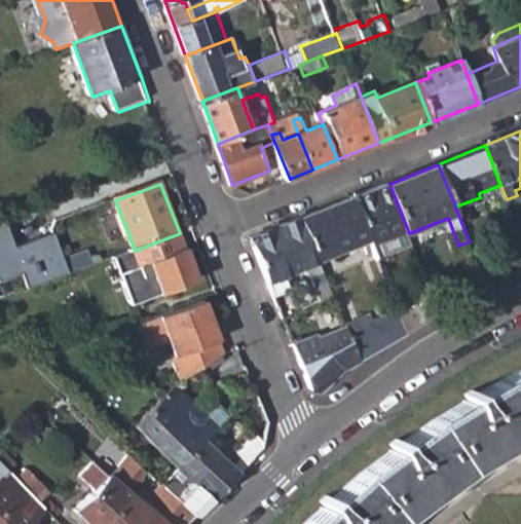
[(380,257),(381,260),(386,258),(381,245),(409,233),(389,184),(357,197),(380,257)]
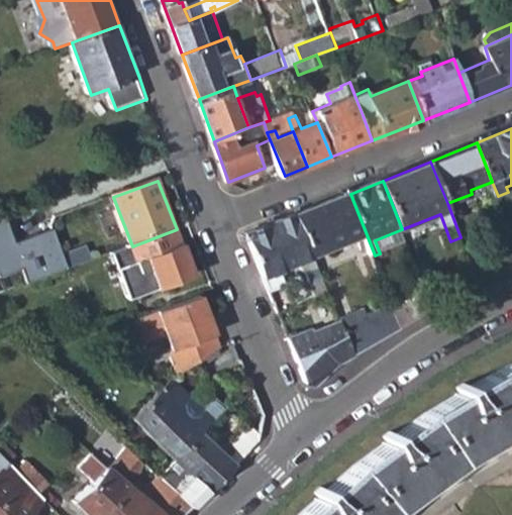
[(300,213),(317,259),(362,240),(369,255),(374,252),(350,194),(300,213)]
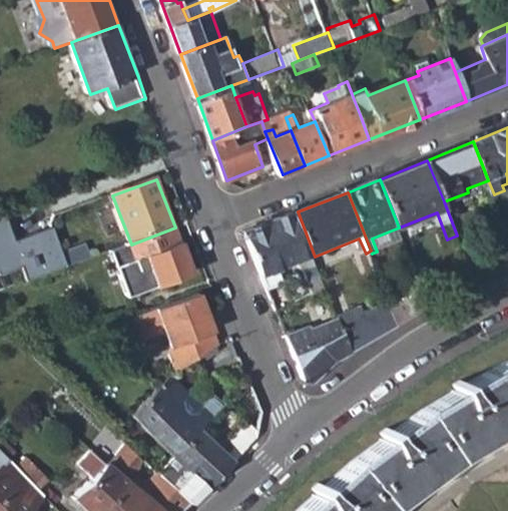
[(246,231),(265,277),(277,272),(315,257),(298,211),(246,231)]
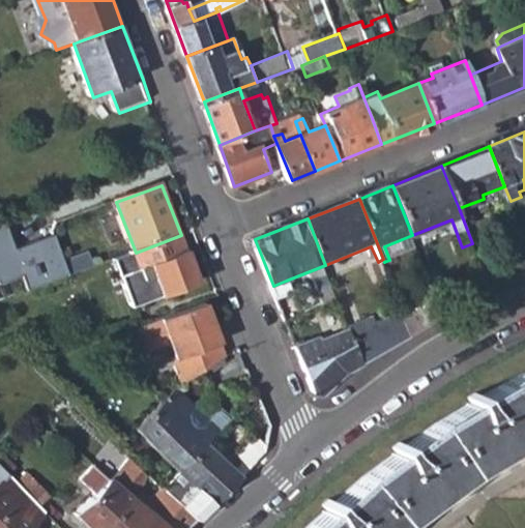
[(27,273),(34,291),(98,266),(93,254),(68,263),(57,233),(20,247),(9,221),(0,223),(0,276),(3,276),(5,283),(27,273)]
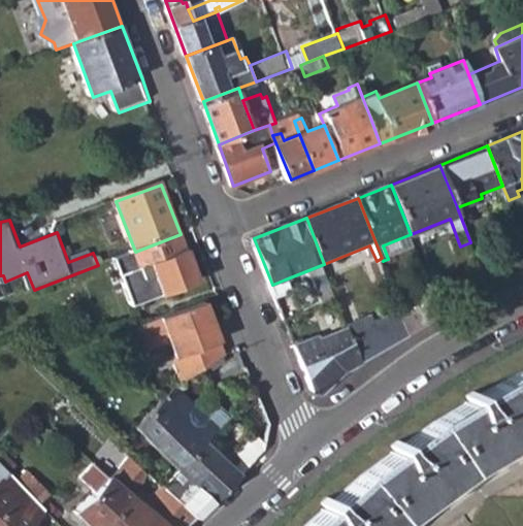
[(126,286),(134,306),(198,283),(181,234),(135,252),(130,254),(140,280),(126,286)]
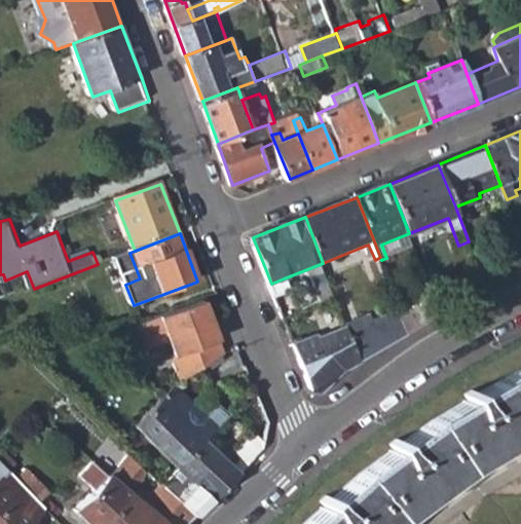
[(314,278),(325,304),(338,299),(327,272),(314,278)]
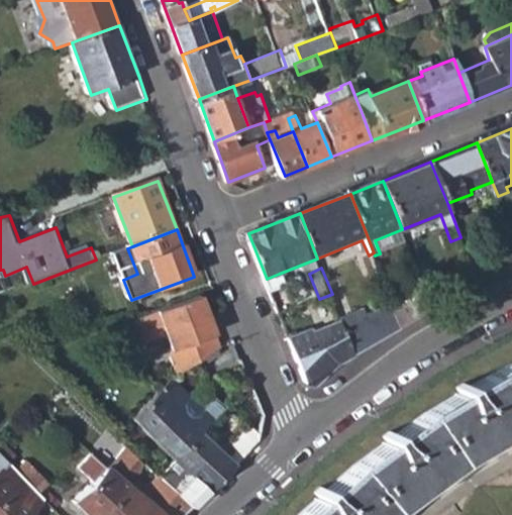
[(283,285),(279,274),(267,279),(276,302),(284,299),(280,287),(283,285)]
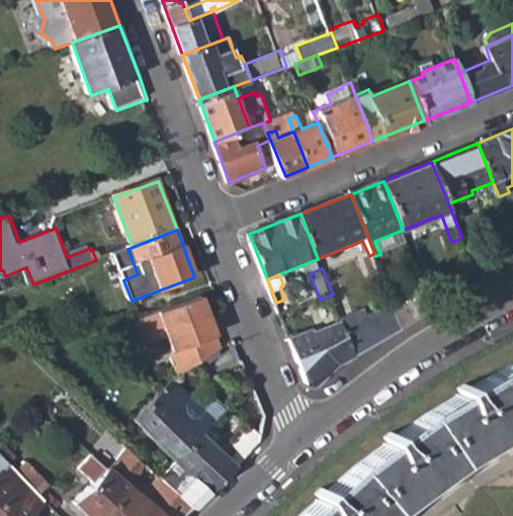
[(397,310),(405,330),(435,313),(428,294),(397,310)]
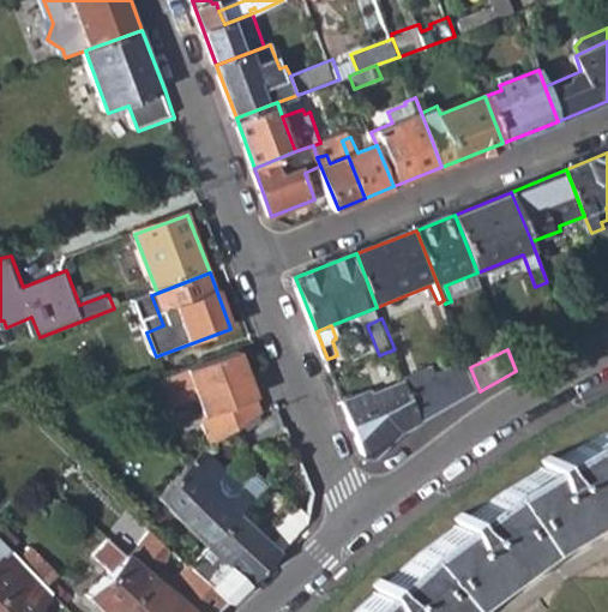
[(239,351),(164,381),(175,408),(200,399),(208,418),(204,419),(215,447),(264,414),(239,351)]
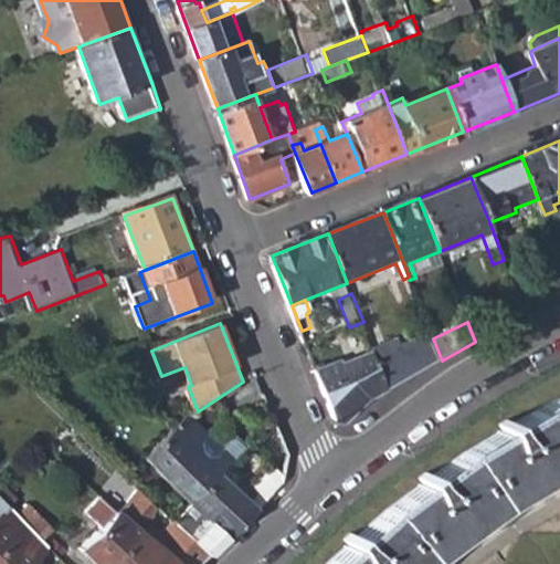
[(376,355),(390,389),(442,361),(433,338),(398,353),(394,344),(374,352),(376,355)]
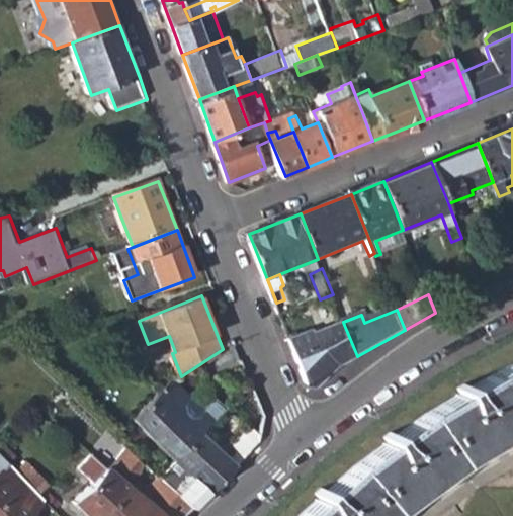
[(357,356),(344,325),(329,331),(327,326),(291,340),(310,385),(318,387),(340,366),(357,356)]
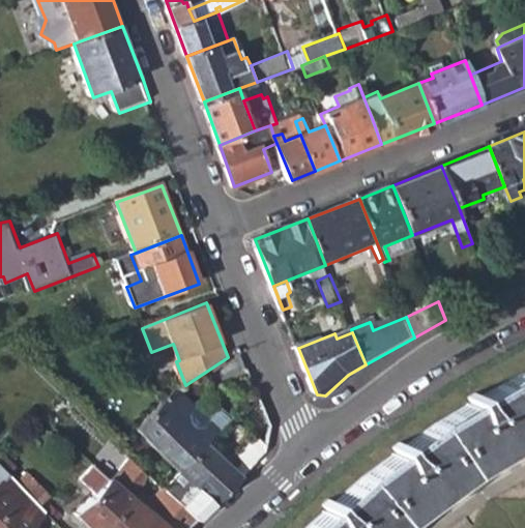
[(411,527),(439,505),(513,456),(524,449),(524,375),(519,378),(485,398),(486,400),(483,401),(478,394),(473,398),(477,405),(475,407),(473,404),(438,426),(410,446),(411,448),(410,450),(403,443),(398,447),(403,455),(401,458),(399,455),(365,479),(340,502),(342,504),(339,507),(332,500),(326,506),(332,512),(329,516),(327,514),(311,527),(411,527)]
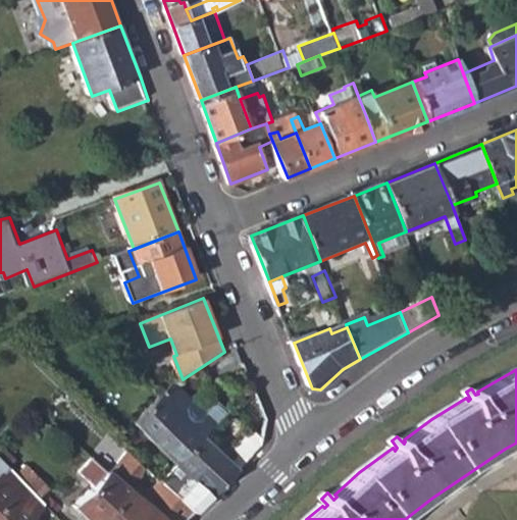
[(204,439),(218,424),(227,415),(221,409),(214,409),(208,415),(195,402),(176,384),(137,424),(179,465),(204,439)]
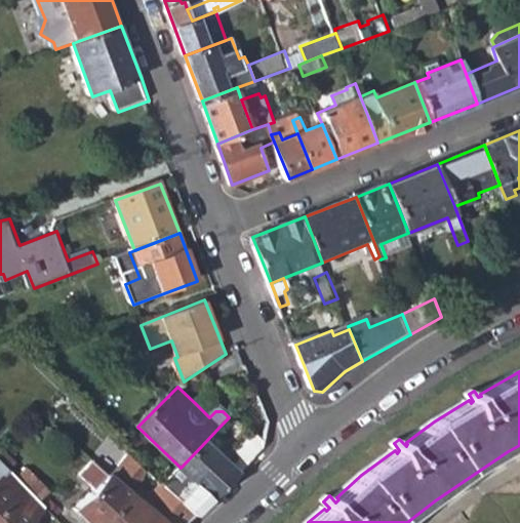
[(245,400),(256,411),(265,408),(256,388),(245,400)]
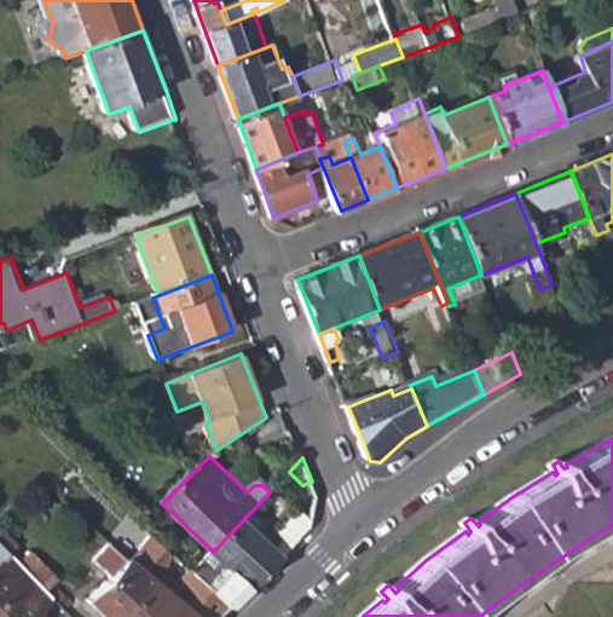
[(300,513),(278,537),(285,543),(293,549),(313,529),(313,525),(300,513)]
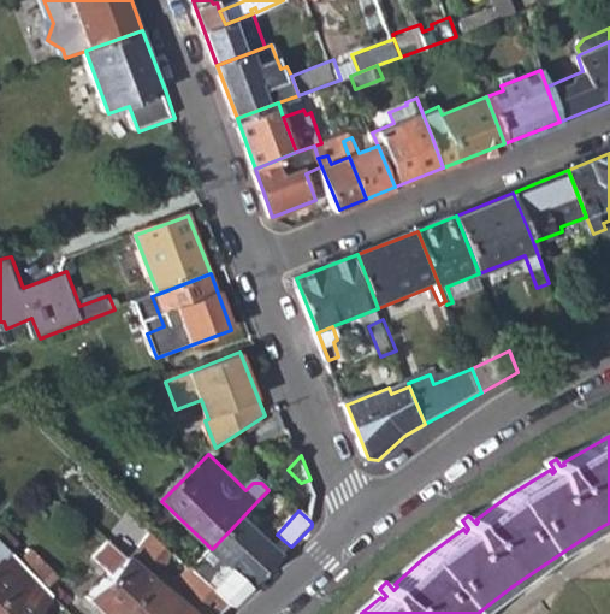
[(253,588),(282,556),(274,550),(241,519),(212,549),(193,568),(237,602),(253,588)]
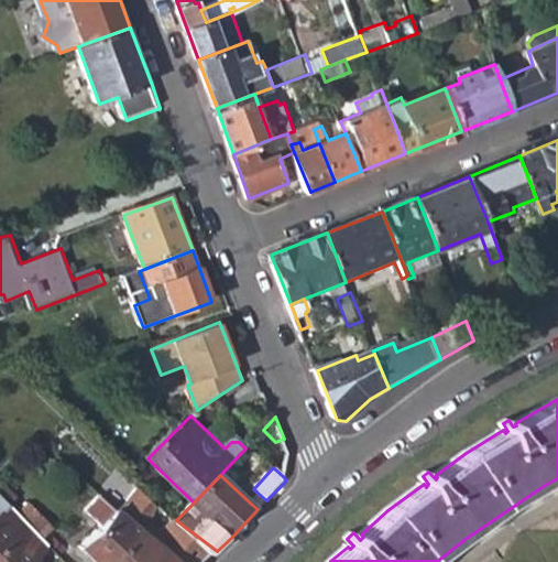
[(557,478),(545,485),(467,538),(437,561),(557,561),(557,478)]
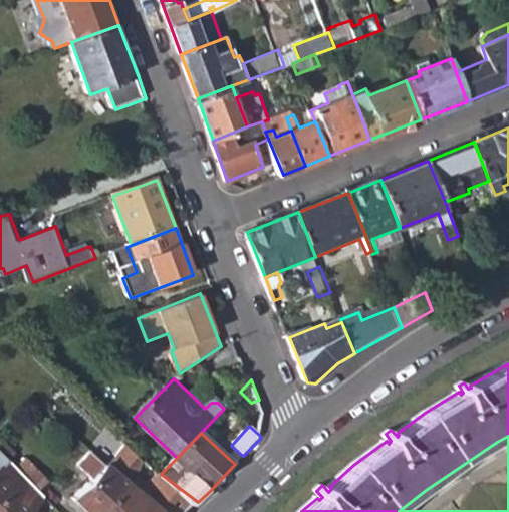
[(131,485),(102,511),(187,511),(198,502),(161,474),(158,471),(147,483),(138,476),(146,460),(126,443),(106,465),(131,485)]
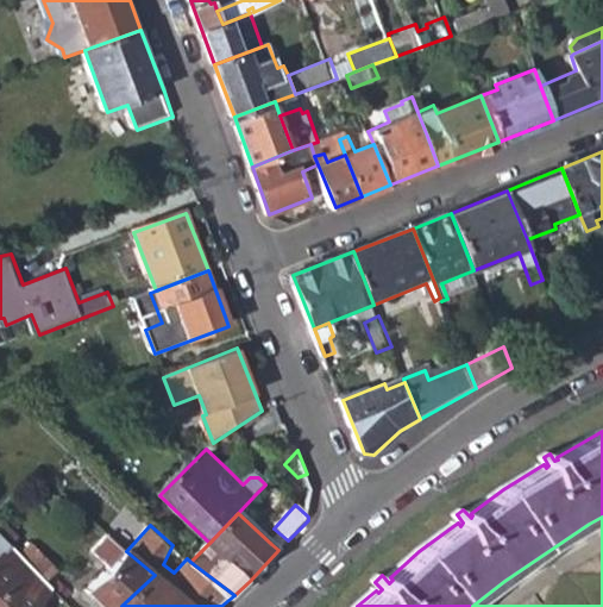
[(35,606),(55,588),(48,581),(20,554),(13,545),(0,532),(0,606),(35,606)]
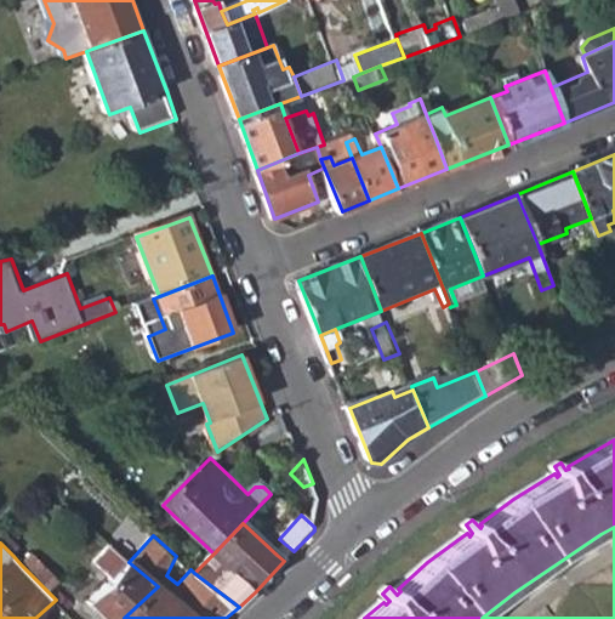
[(286,545),(277,555),(284,561),(294,551),(286,545)]
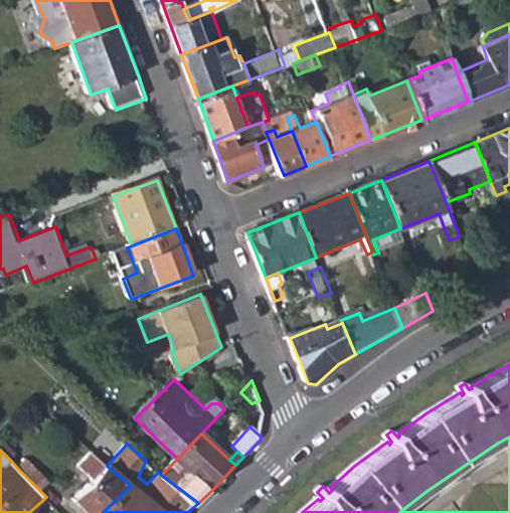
[(94,482),(75,500),(89,512),(103,512),(131,486),(107,466),(94,454),(80,468),(94,482)]
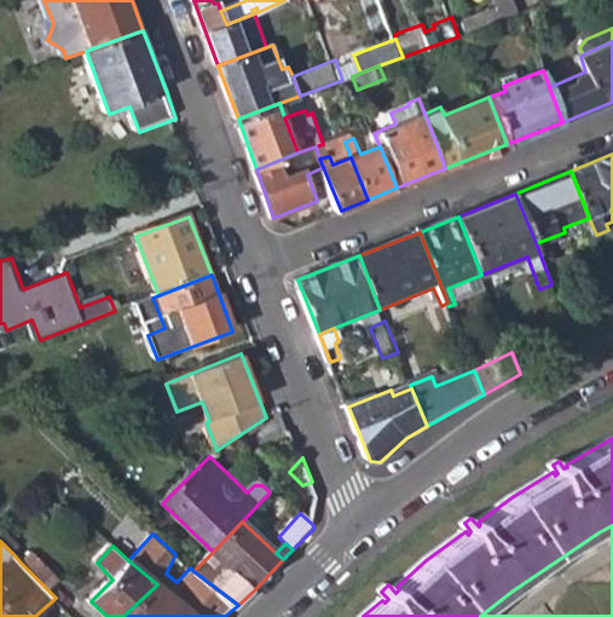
[(33,552),(21,563),(48,590),(61,580),(33,552)]
